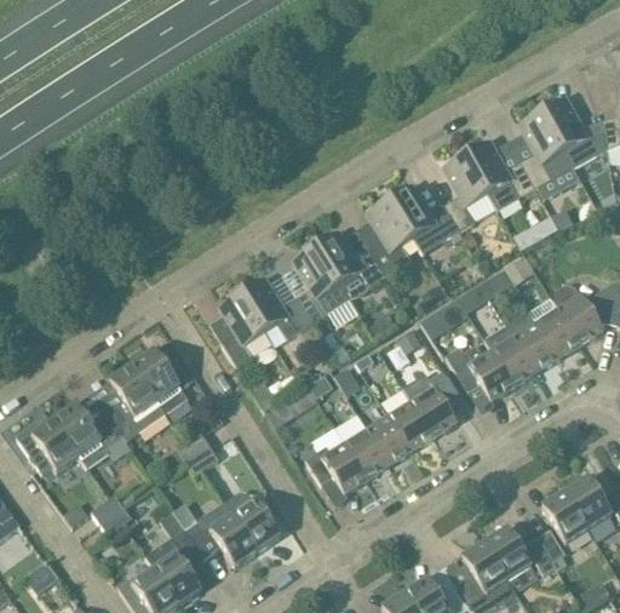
[(564,101),(543,113),(573,167),(585,160),(606,149),(601,120),(580,127),(564,101)]
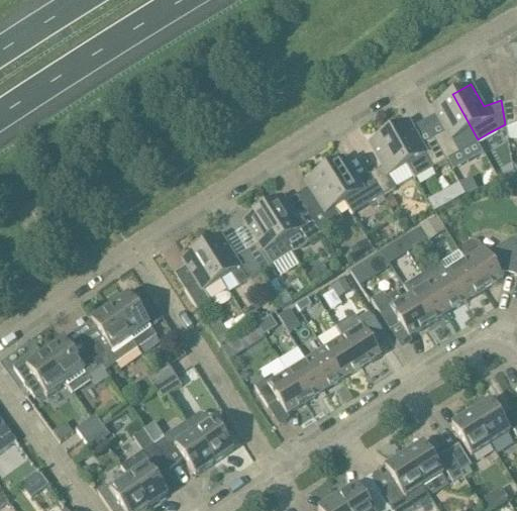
[(478,139),(452,94),(433,105),(445,127),(433,134),(445,157),(468,144),(478,139)]
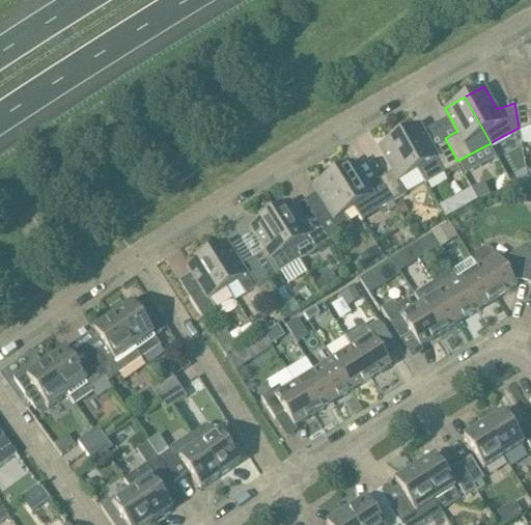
[(530,97),(514,103),(519,128),(529,123),(530,123),(530,97)]
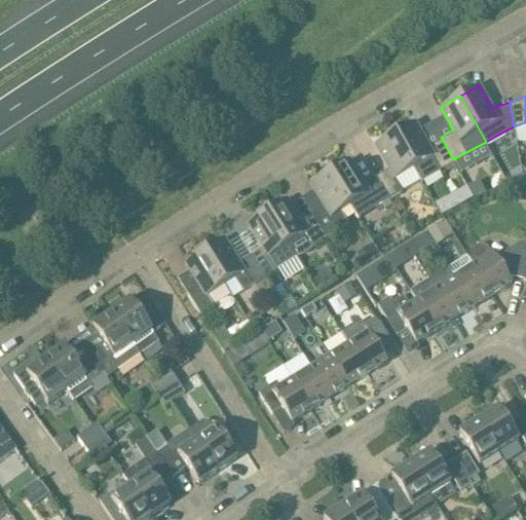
[(415,121),(396,132),(413,163),(413,164),(419,177),(420,178),(431,172),(453,159),(441,137),(427,144),(415,121)]
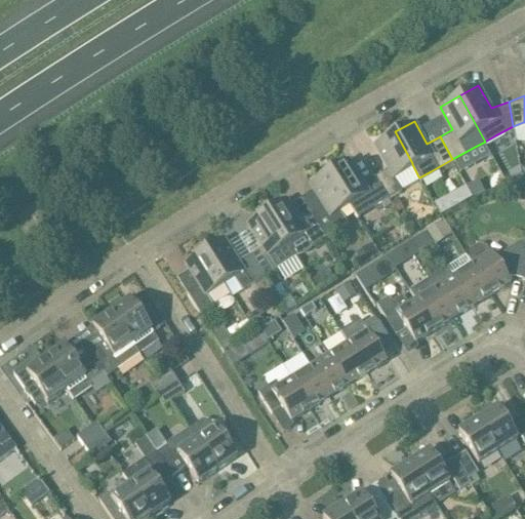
[(389,165),(375,172),(389,195),(401,188),(401,187),(418,176),(412,164),(412,163),(395,131),(375,143),(389,165)]
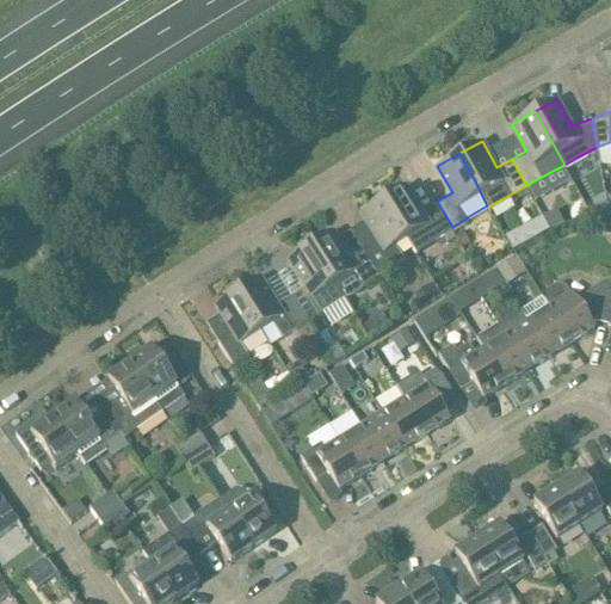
[(406,184),(383,198),(406,234),(417,250),(429,242),(452,227),(437,201),(421,210),(406,184)]
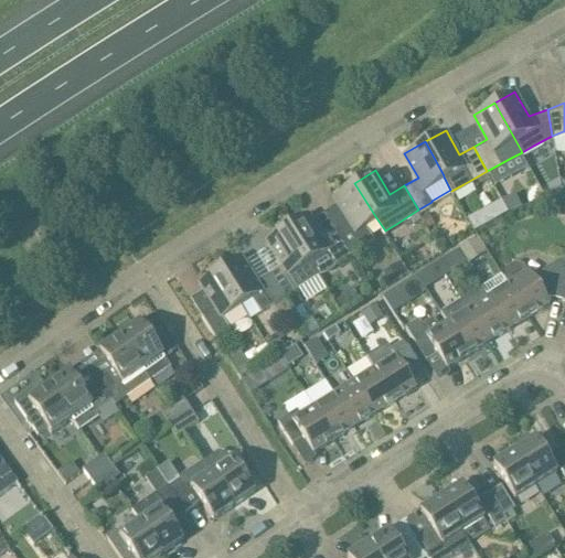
[(365,223),(375,216),(354,183),(334,195),(350,220),(337,228),(351,251),(374,236),(365,223)]
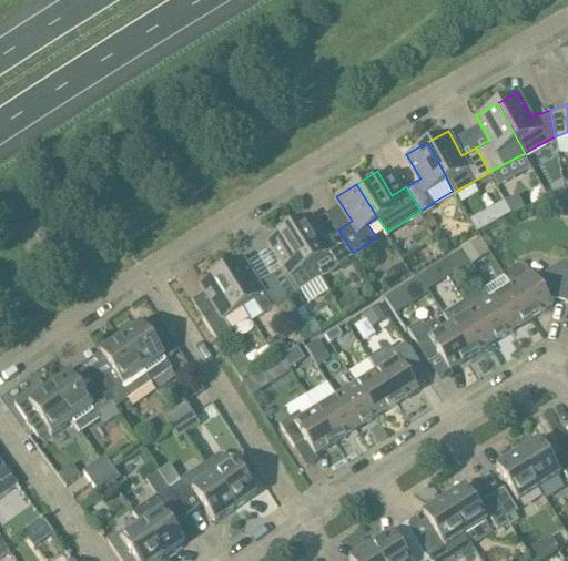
[(321,231),(342,224),(335,204),(314,211),(321,231)]
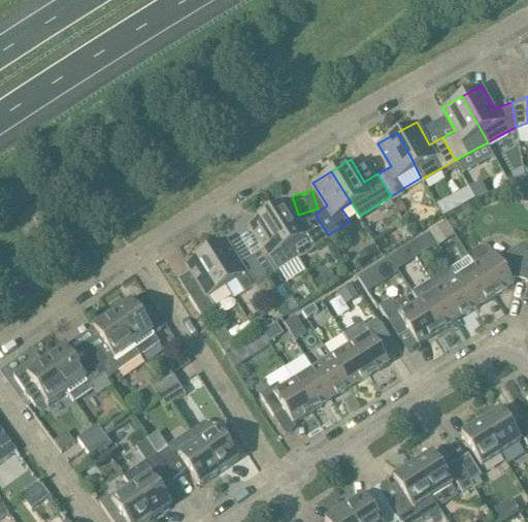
[(288,199),(268,210),(297,255),(316,243),(328,235),(315,214),(302,222),(288,199)]
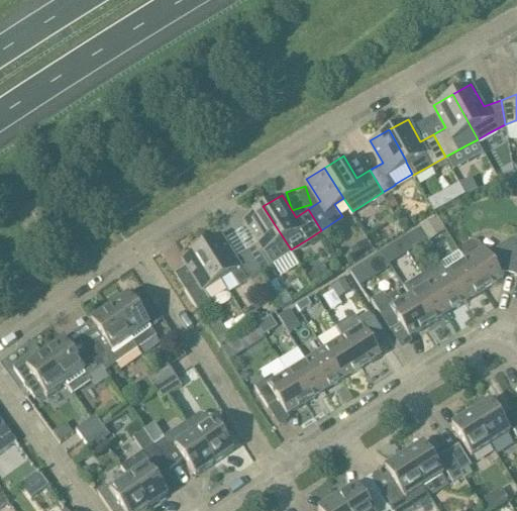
[(260,269),(291,249),(263,206),(244,218),(259,239),(246,247),(260,269)]
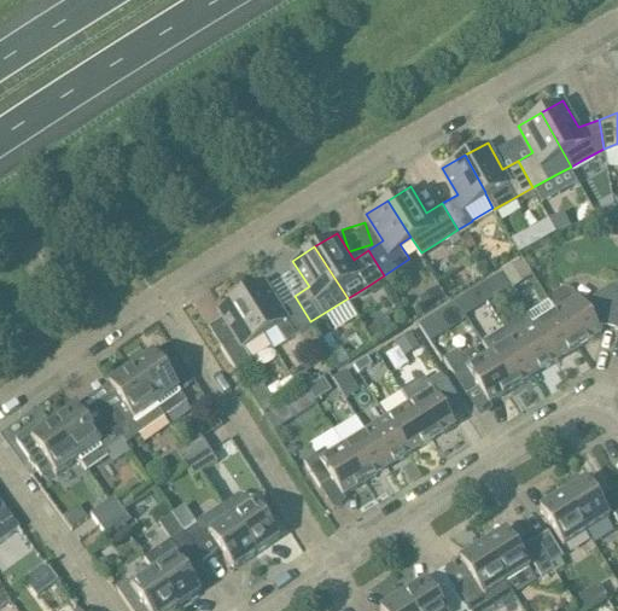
[(532,271),(523,254),(501,267),(512,284),(532,271)]
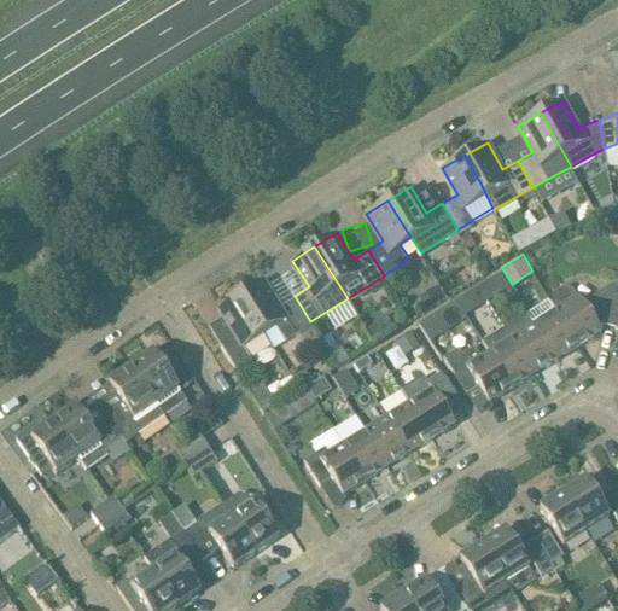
[(263,279),(242,294),(264,330),(275,323),(285,337),(310,321),(295,296),(279,304),(263,279)]
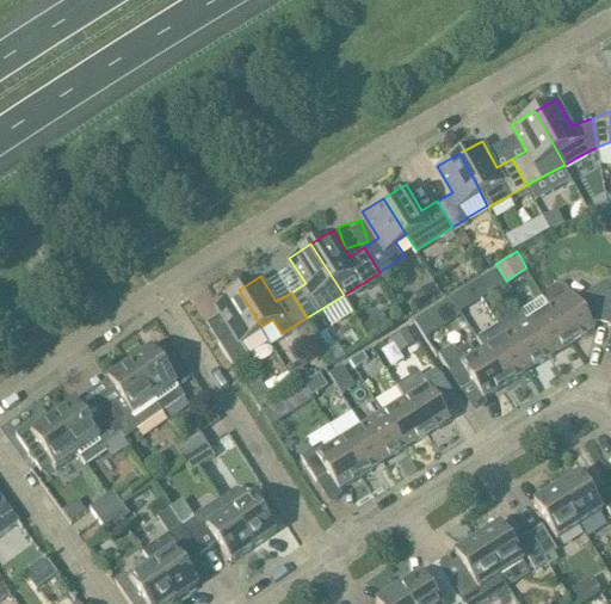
[(548,302),(572,339),(594,325),(591,320),(596,318),(610,321),(610,316),(610,278),(605,277),(575,296),(572,288),(569,289),(566,282),(556,279),(547,287),(544,295),(549,302),(548,302)]
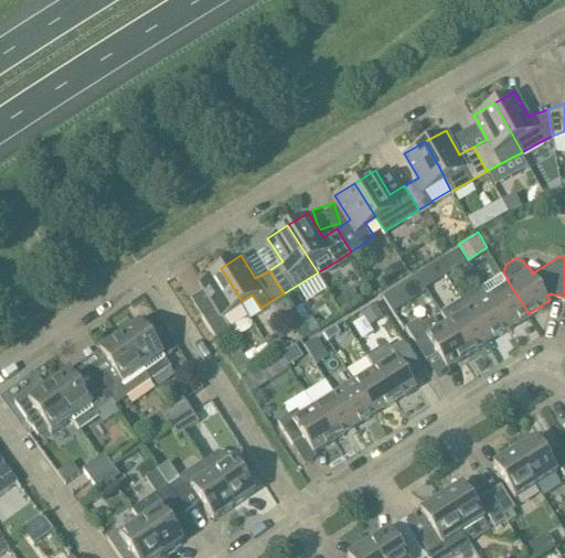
[(406,268),(400,257),(383,267),(390,278),(406,268)]
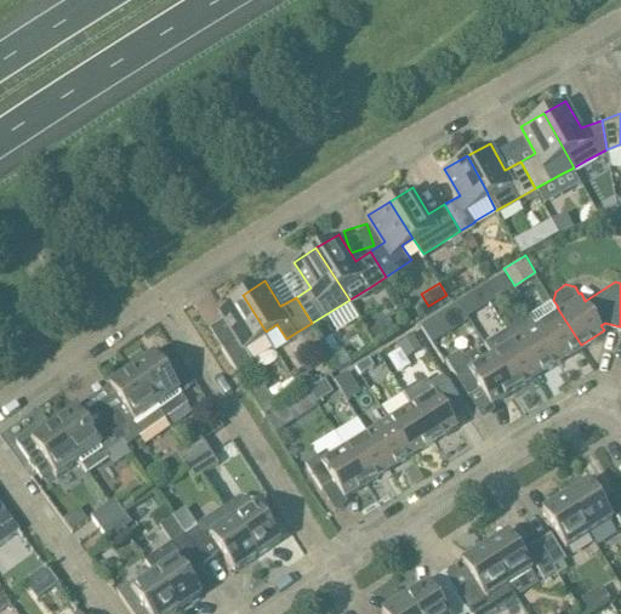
[(266,331),(243,295),(220,308),(237,334),(221,344),(238,370),(254,359),(244,345),(266,331)]
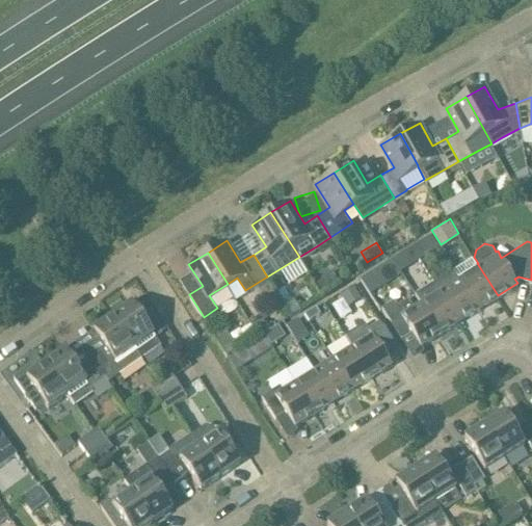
[(473,255),(453,266),(458,275),(478,307),(498,295),(477,263),(478,263),(474,257),(473,255)]
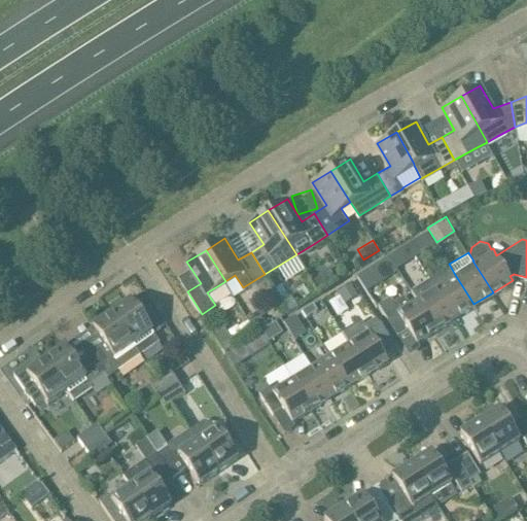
[(441,270),(430,276),(435,285),(455,316),(473,304),(454,273),(449,264),(441,270)]
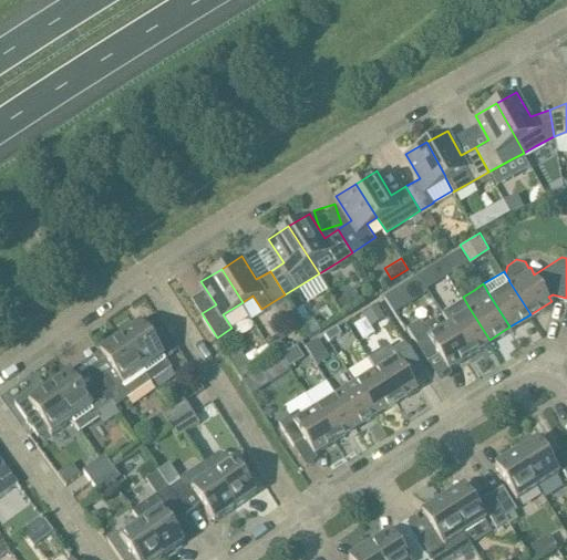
[(463,297),(442,310),(449,319),(470,353),(490,340),(468,307),(463,297)]
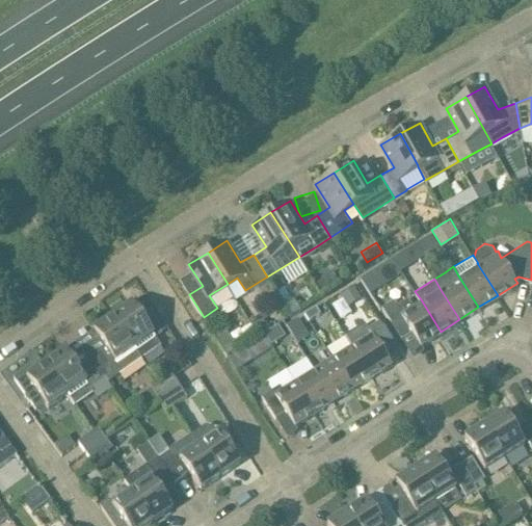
[(362,294),(353,282),(341,290),(349,303),(362,294)]
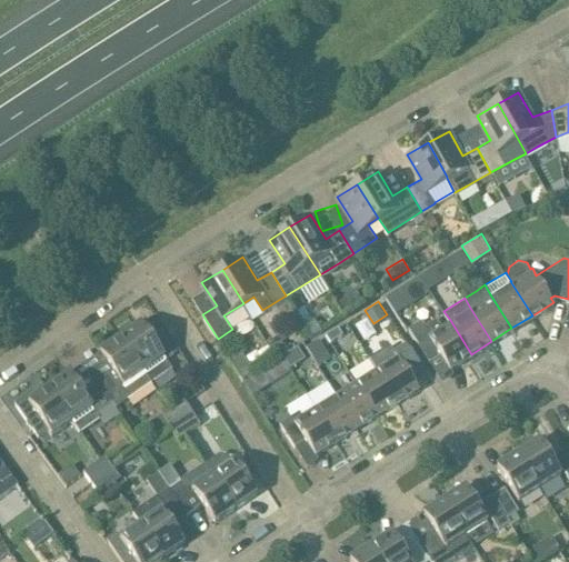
[(471,354),(450,320),(442,324),(437,315),(425,322),(421,318),(408,325),(429,359),(440,352),(450,368),(471,354)]
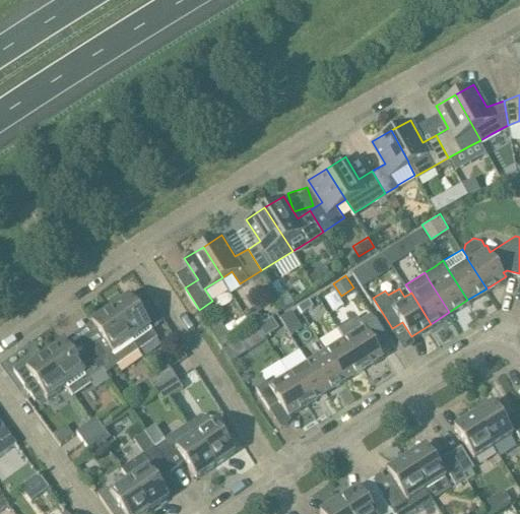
[(110,306),(138,346),(157,334),(149,324),(128,293),(110,306)]
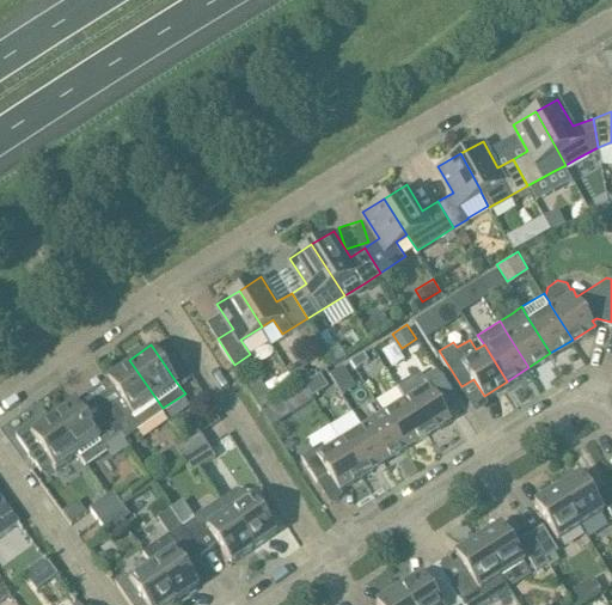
[(368,356),(363,348),(350,358),(355,365),(368,356)]
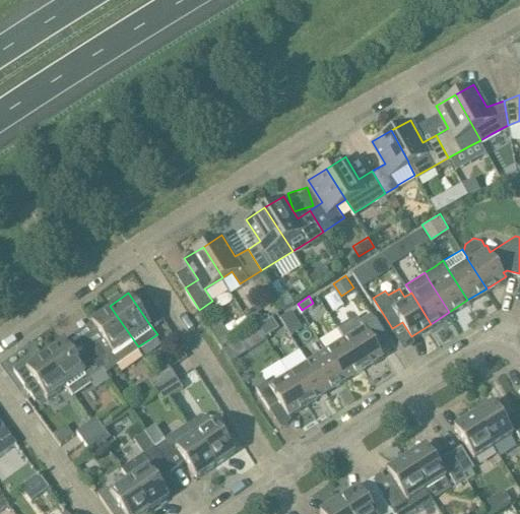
[(138,346),(110,306),(91,319),(105,338),(101,341),(99,338),(88,345),(103,366),(105,370),(116,363),(138,346)]
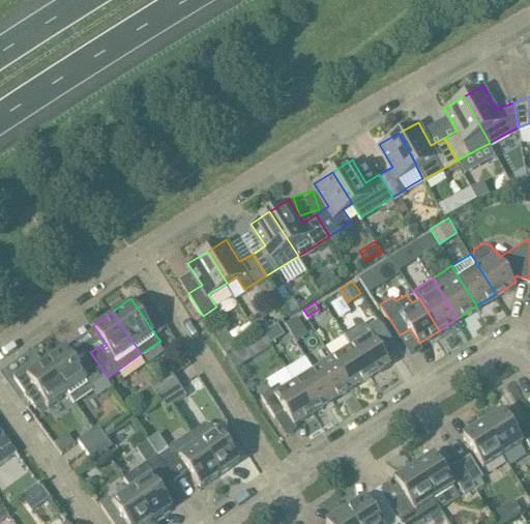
[(297,313),(286,320),(291,329),(302,322),(297,313)]
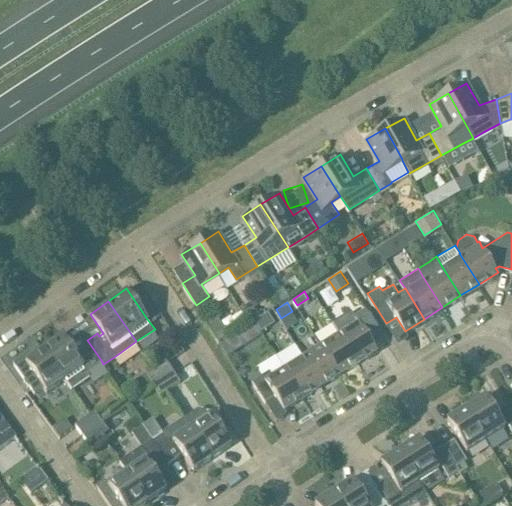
[(339,330),(338,330),(358,360),(377,348),(371,340),(382,333),(364,306),(354,312),(351,307),(332,319),(339,330)]
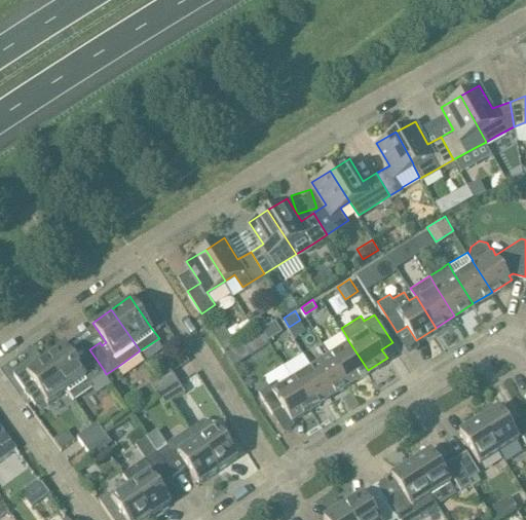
[(280,330),(272,318),(260,326),(268,337),(280,330)]
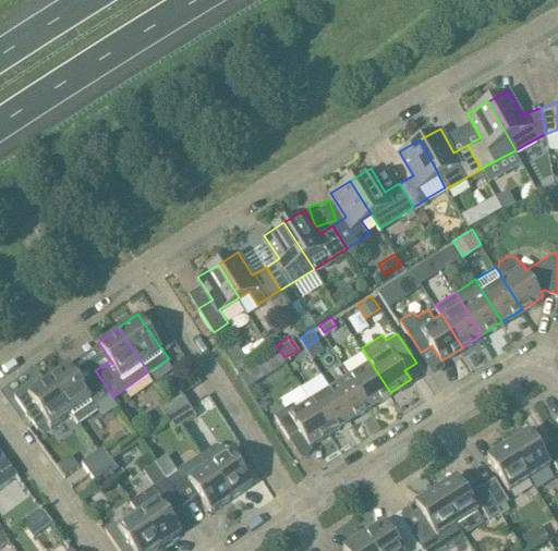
[(250,362),(235,339),(223,346),(238,370),(250,362)]
